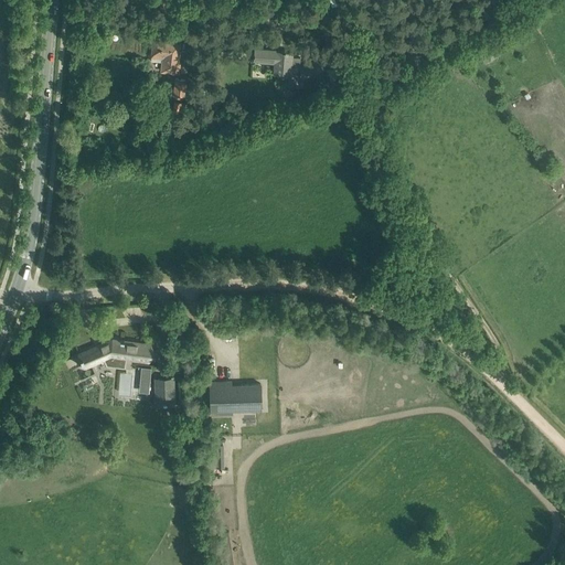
[(180,43),(153,40),(151,61),(162,62),(162,71),(179,73),(180,64),(178,63),(180,43)]
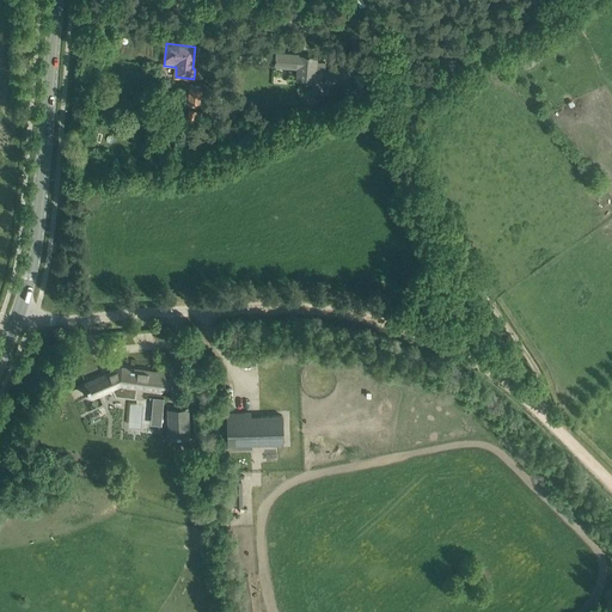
[(526,56),(531,65),(550,53),(544,44),(526,56)]
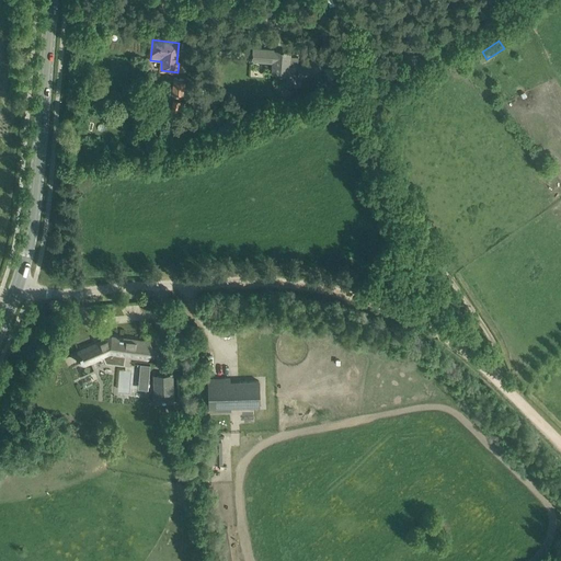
[(287,76),(286,86),(300,87),(301,76),(323,68),(319,57),(297,65),(298,57),(289,56),(289,52),(274,50),(252,49),(251,60),(273,61),(273,75),(287,76)]
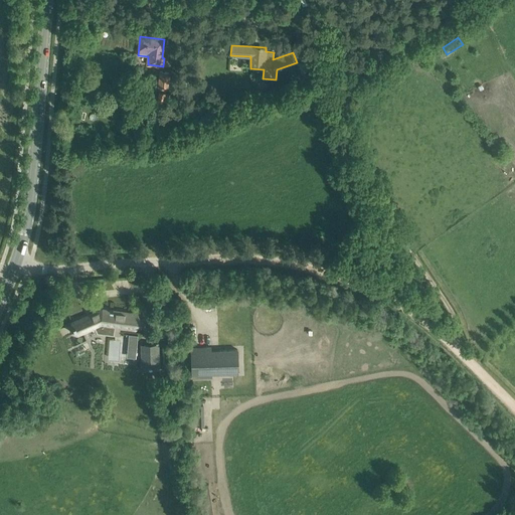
[(158,86),(168,87),(170,72),(160,70),(158,86)]
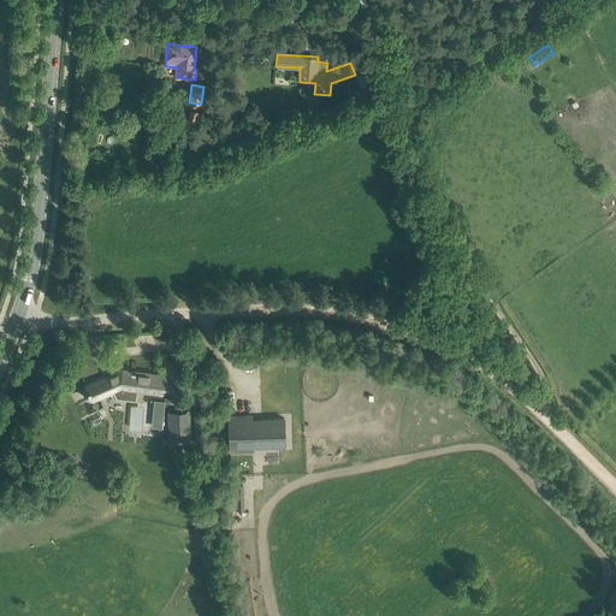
[(189,120),(199,122),(201,111),(190,110),(189,120)]
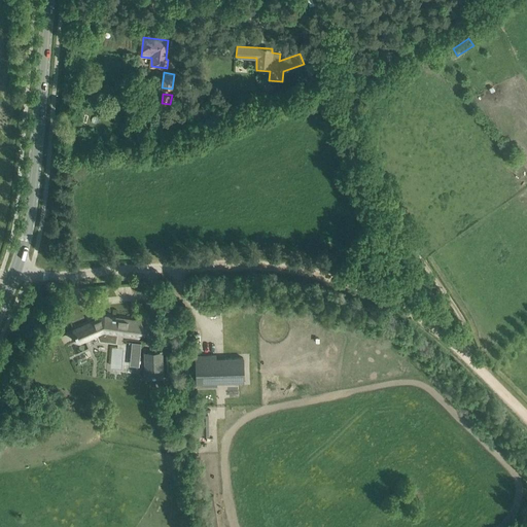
[(115,343),(117,334),(139,337),(141,321),(115,317),(115,316),(112,316),(112,317),(105,316),(66,332),(66,334),(74,329),(76,334),(75,335),(76,338),(77,338),(79,342),(97,335),(100,341),(115,343)]
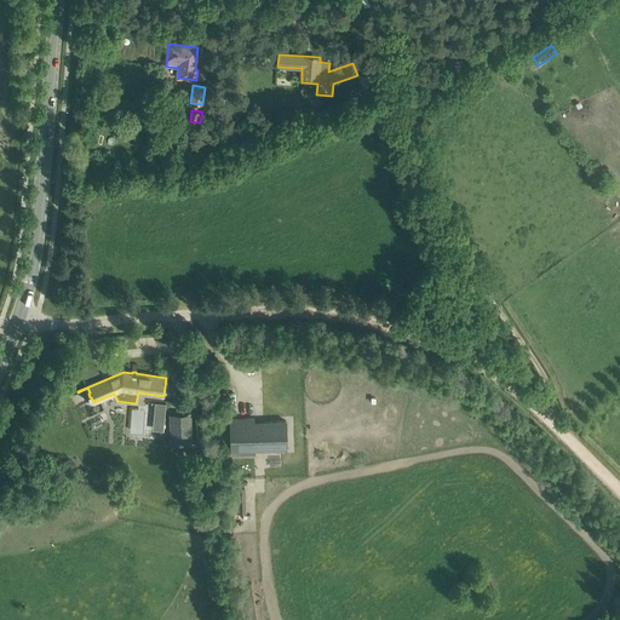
[(166,422),(166,401),(154,402),(154,422),(166,422)]
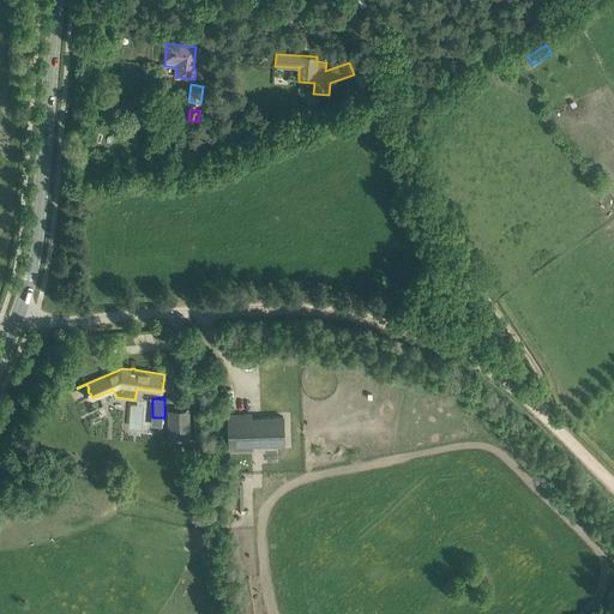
[(168,438),(190,438),(190,410),(168,410),(168,438)]
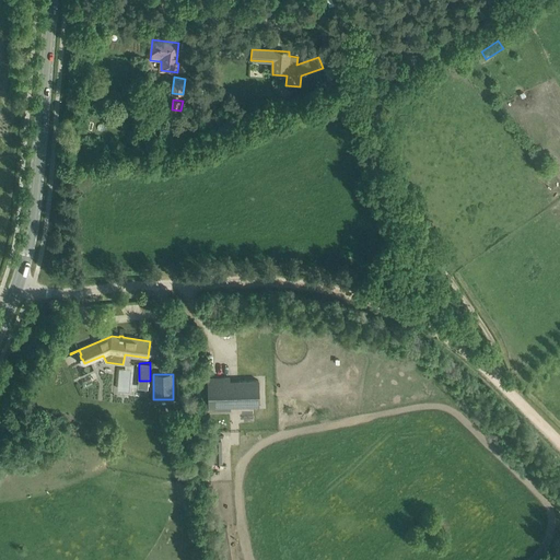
[(208,405),(220,404),(221,410),(231,410),(231,407),(238,406),(259,406),(258,380),(237,381),(230,381),(230,377),(208,377),(208,405)]
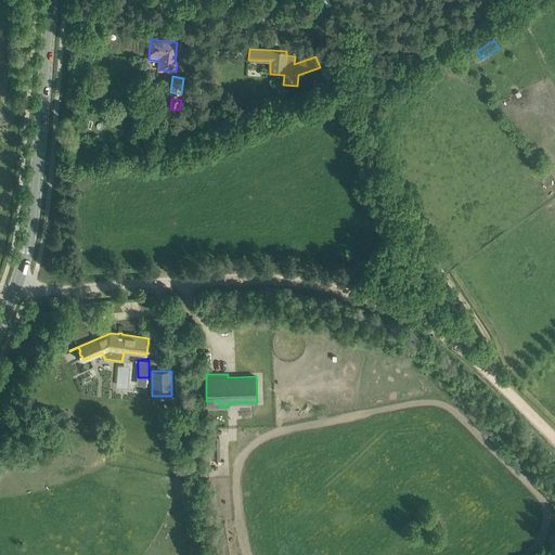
[(207,459),(220,459),(220,440),(207,440),(207,459)]
